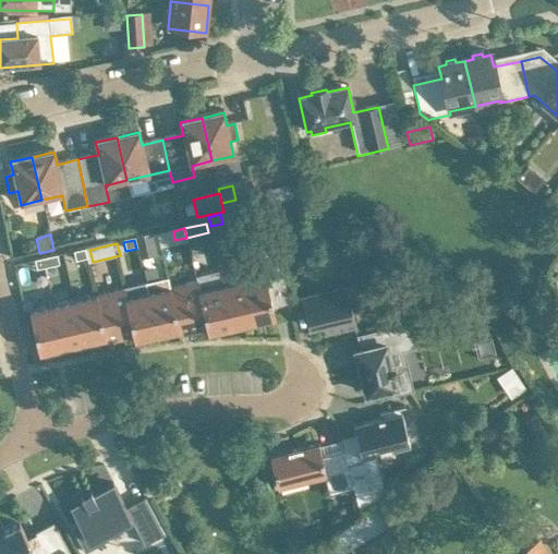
[(85,251),(73,253),(75,263),(86,260),(85,251)]
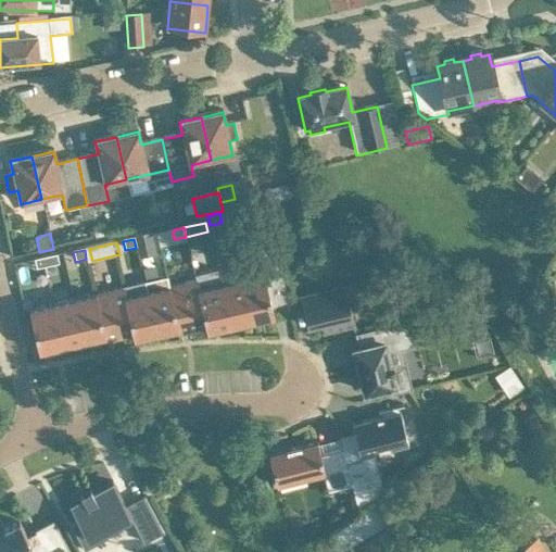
[(57,255),(46,259),(48,267),(59,265),(57,255)]
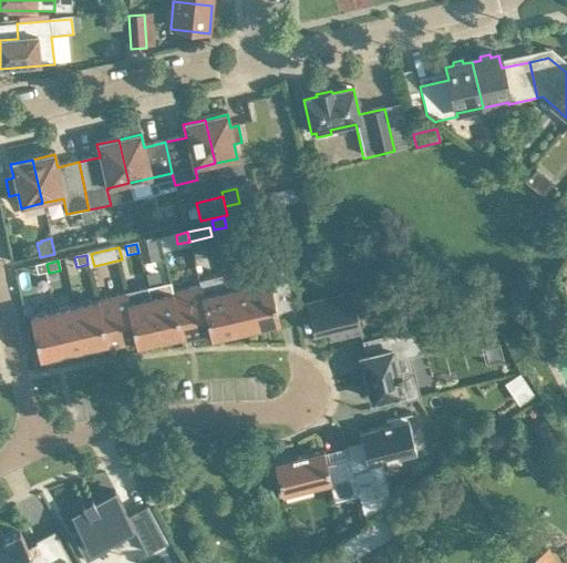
[(47,264),(34,266),(37,276),(49,273),(47,264)]
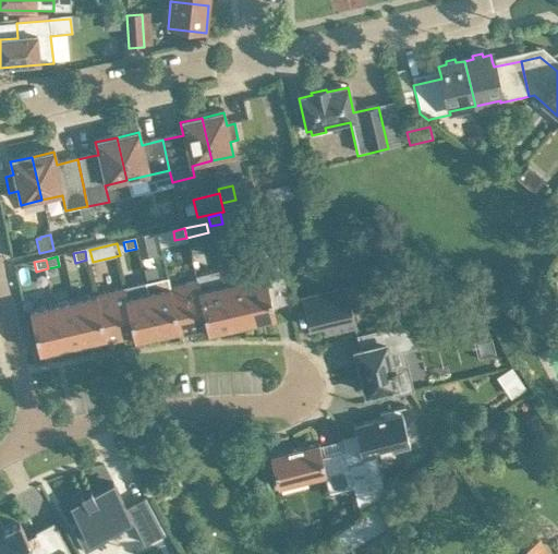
[(240,274),(252,324),(275,318),(274,315),(290,311),(279,265),(240,274)]
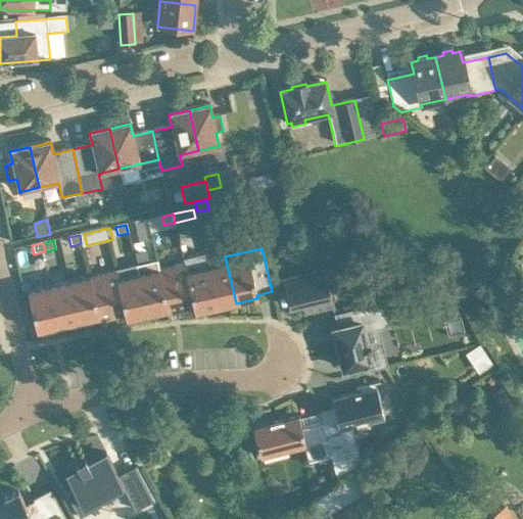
[(203,254),(182,260),(184,266),(194,310),(194,314),(195,314),(216,309),(206,270),(205,262),(203,254)]
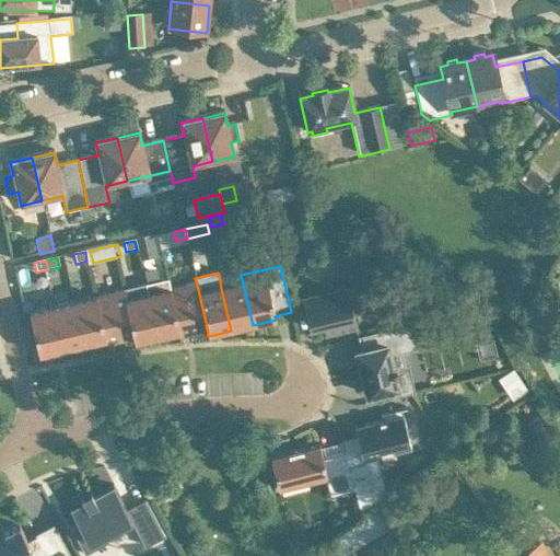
[(253,325),(241,275),(220,280),(231,331),(253,325)]
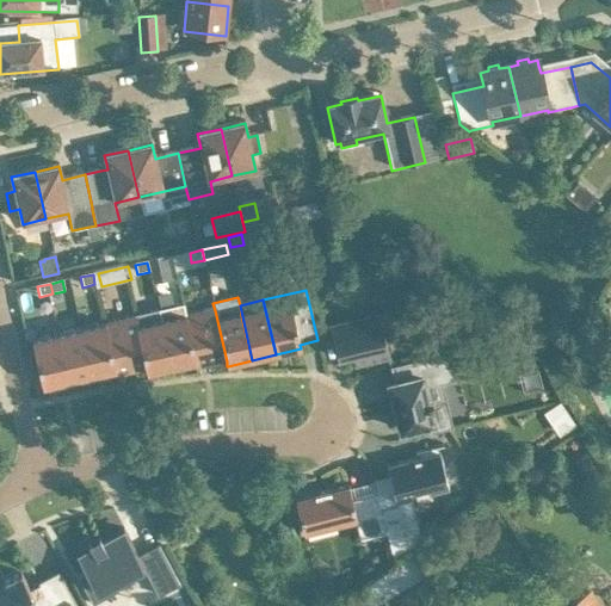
[(197,369),(183,305),(159,311),(172,369),(195,363),(196,369),(197,369)]
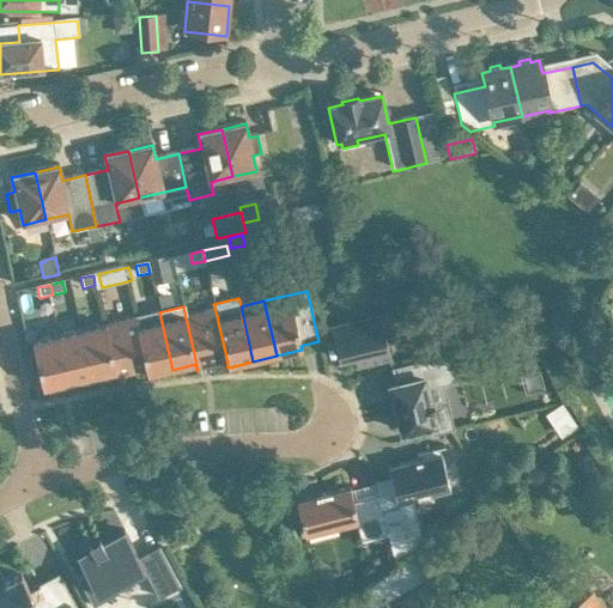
[(183,306),(198,370),(228,363),(216,311),(187,318),(183,306)]
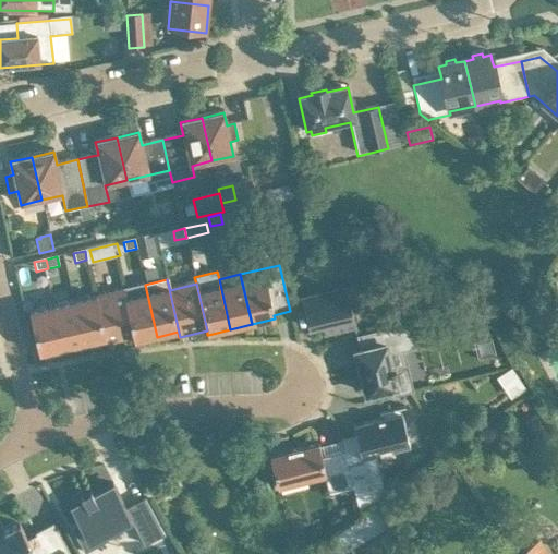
[(157,337),(145,285),(123,291),(135,341),(157,337)]
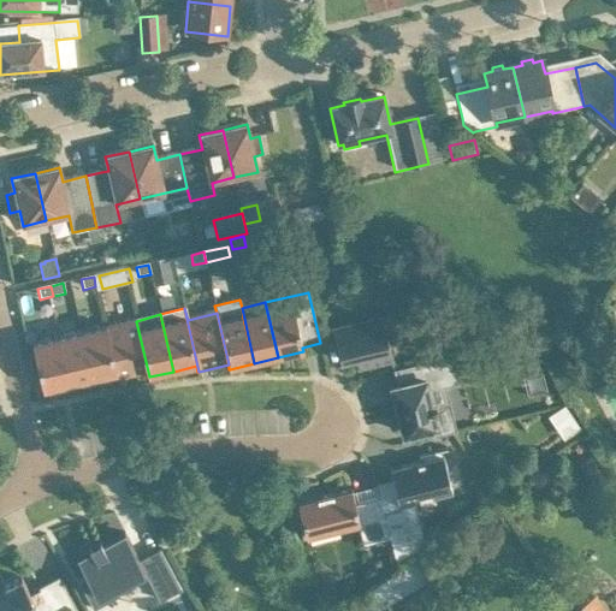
[(332,332),(339,362),(355,357),(359,371),(391,362),(381,320),(332,332)]
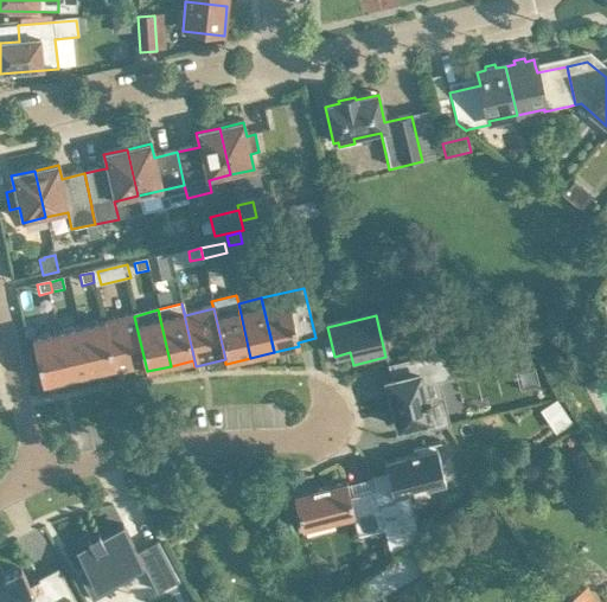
[(134,316),(103,324),(115,375),(145,367),(146,372),(147,371),(134,316)]
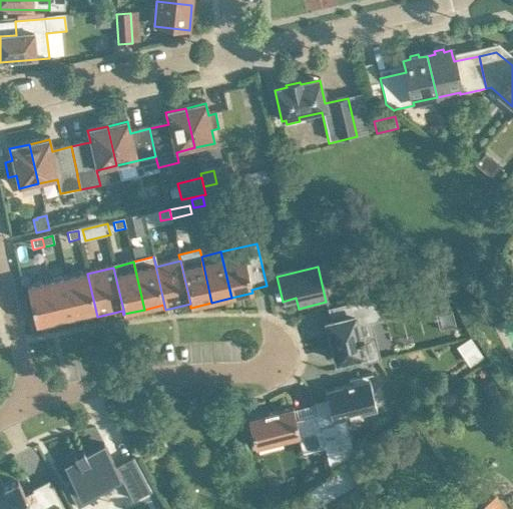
[(97,317),(87,274),(68,278),(76,317),(95,312),(96,317),(97,317)]
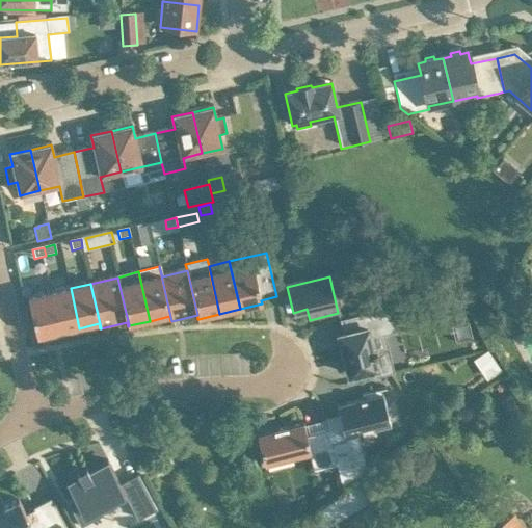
[(79,328),(71,288),(50,293),(59,333),(79,328)]
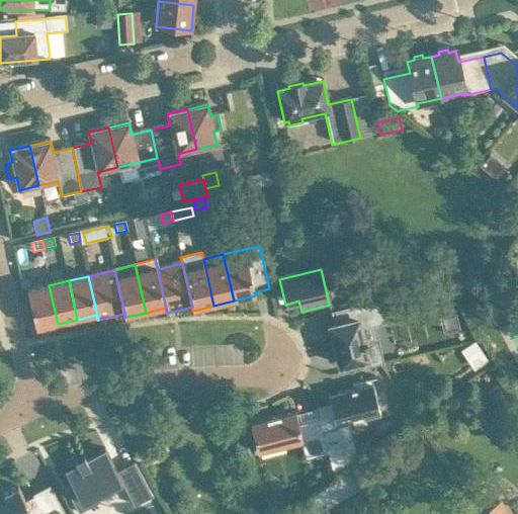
[(27,290),(36,329),(58,324),(49,285),(27,290)]
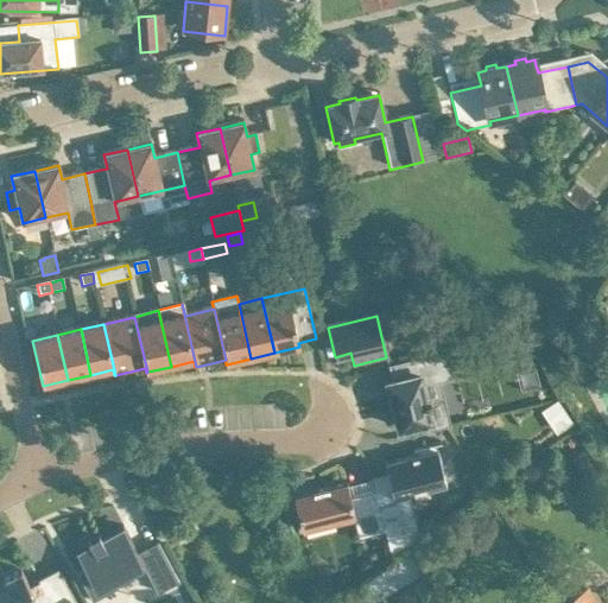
[(392,382),(387,383),(399,431),(425,424),(428,432),(432,432),(426,407),(431,407),(429,401),(425,401),(422,388),(444,382),(456,380),(454,370),(476,365),(473,347),(450,351),(388,368),(392,382)]
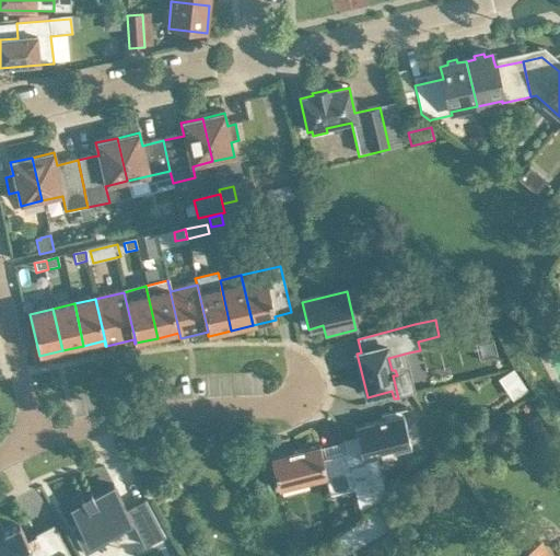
[(515,400),(532,391),(520,369),(503,378),(515,400)]
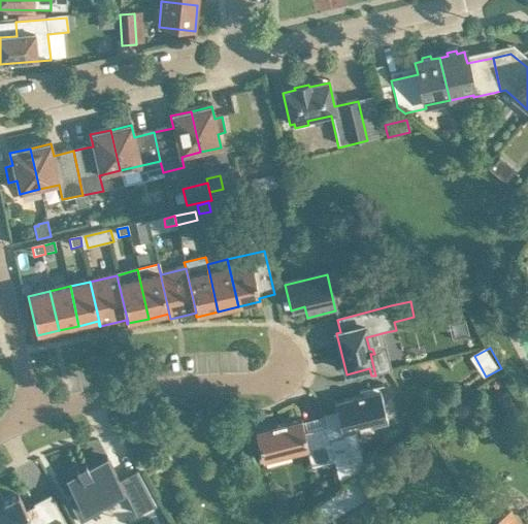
[(343,438),(328,443),(333,462),(336,473),(338,483),(363,466),(355,431),(388,423),(380,393),(378,393),(377,389),(384,388),(383,387),(358,393),(359,394),(361,393),(362,397),(334,404),(336,413),(343,438)]
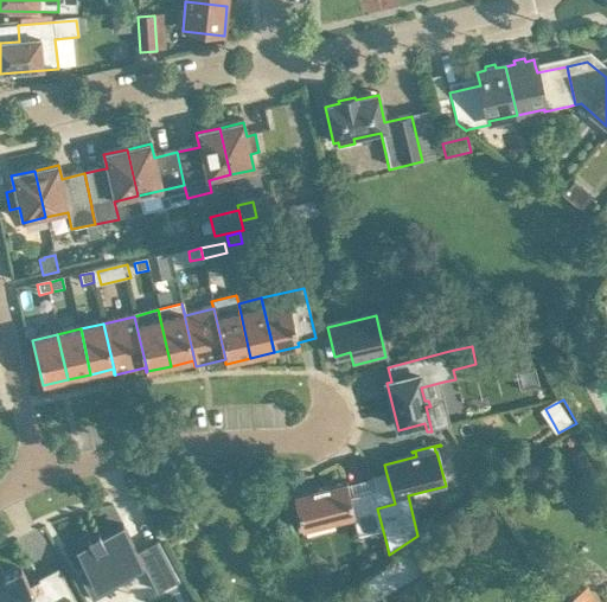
[(377,508),(374,492),(350,499),(346,485),(294,498),(302,531),(352,518),(358,538),(383,531),(377,508)]
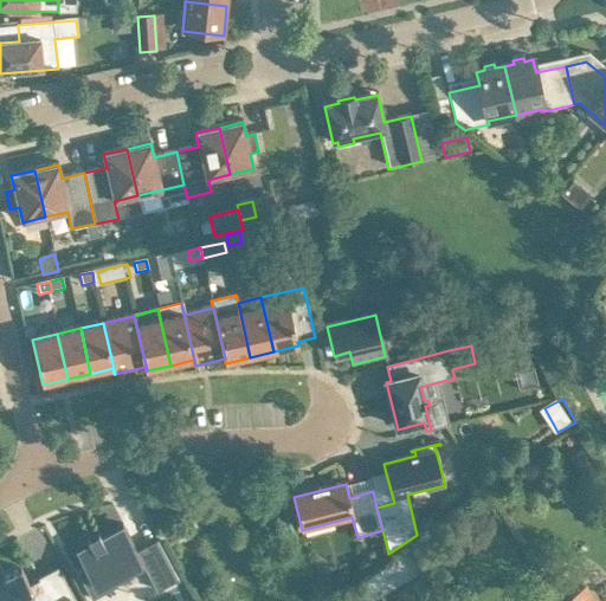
[(136,553),(123,527),(101,538),(98,535),(97,536),(89,541),(88,541),(90,544),(76,551),(85,569),(77,574),(91,600),(95,600),(94,599),(115,587),(111,579),(140,563),(156,593),(178,581),(156,542),(136,553)]
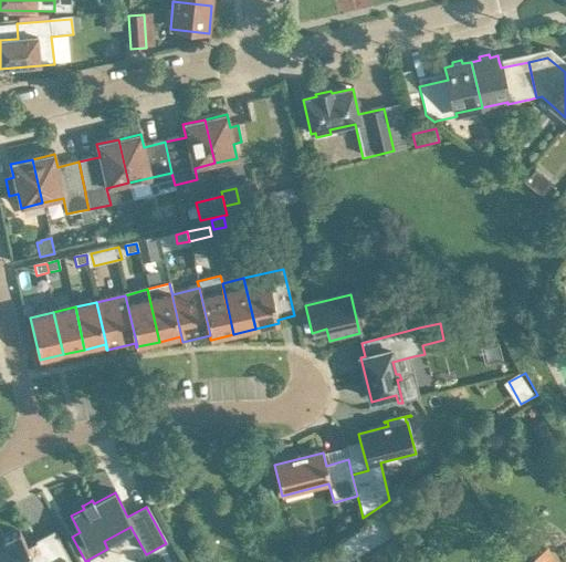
[(334,552),(339,561),(355,561),(394,540),(384,522),(334,552)]
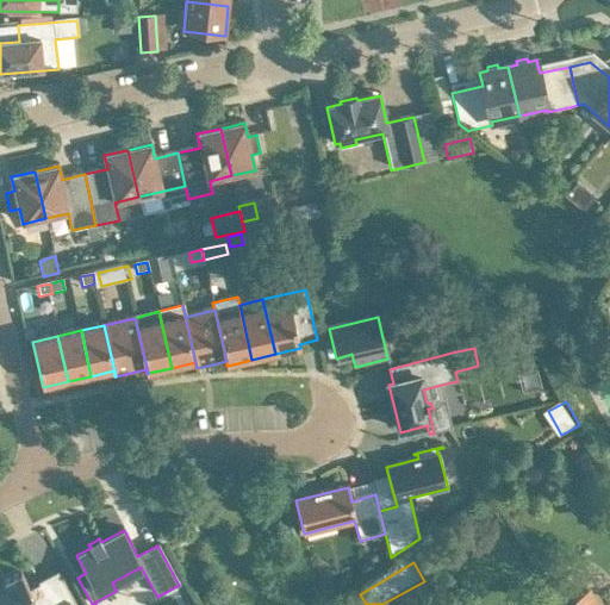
[(20,574),(0,585),(0,604),(75,604),(58,573),(38,584),(39,586),(30,591),(20,574)]
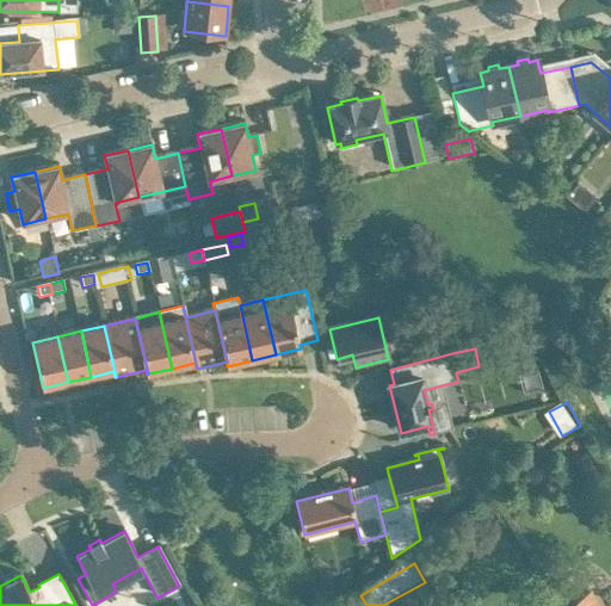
[(562,579),(545,588),(556,605),(600,605),(592,592),(575,601),(562,579)]
